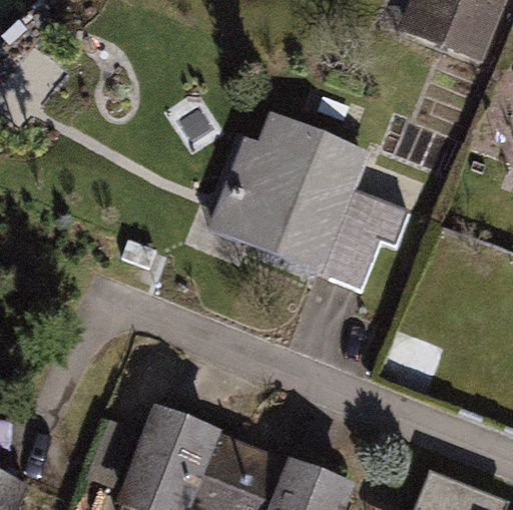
[(410,0),(399,27),(483,61),(507,0),(410,0)]
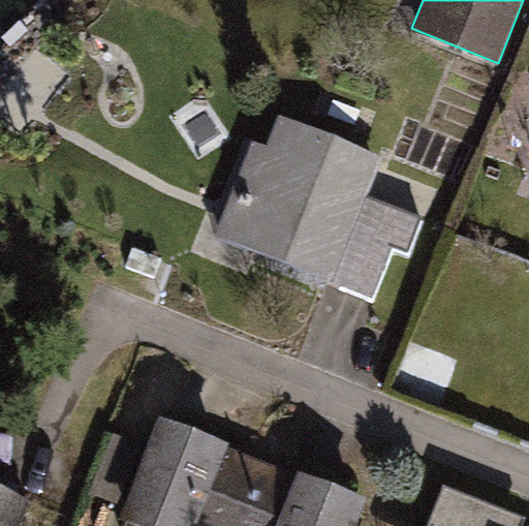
[(366,195),(382,154),(279,114),(268,145),(252,138),(213,237),(372,301),(395,244),(408,250),(422,218),(366,195)]
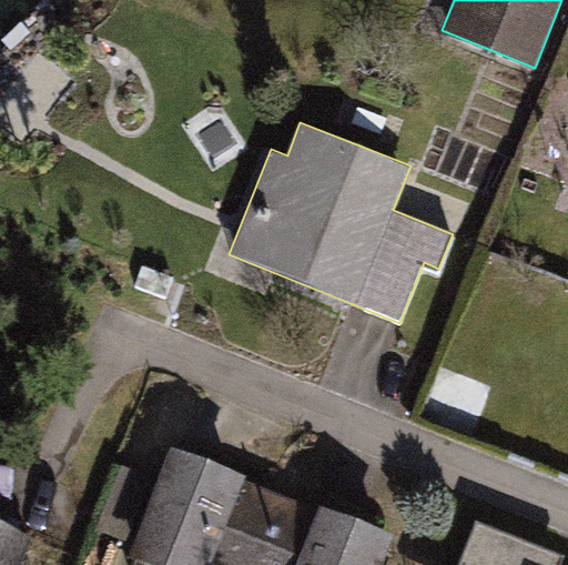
[(383,564),(395,535),(321,505),(318,510),(245,481),(246,476),(170,446),(127,557),(146,564),(383,564)]
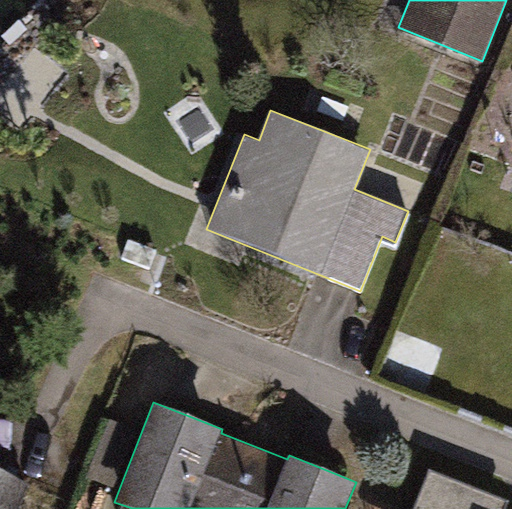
[(412,508),(507,508),(511,501),(430,467),(412,508)]
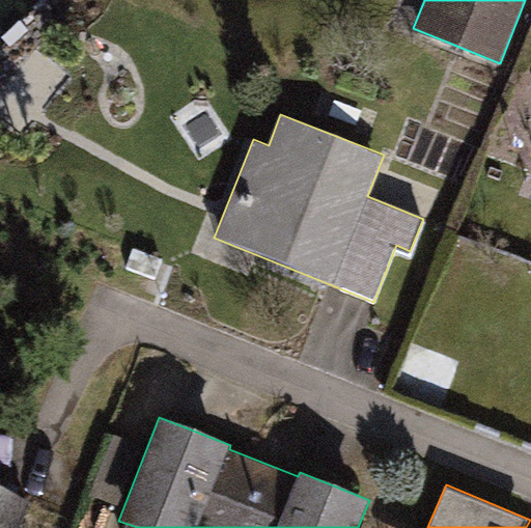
[(0,527),(16,527),(27,498),(0,488),(0,527)]
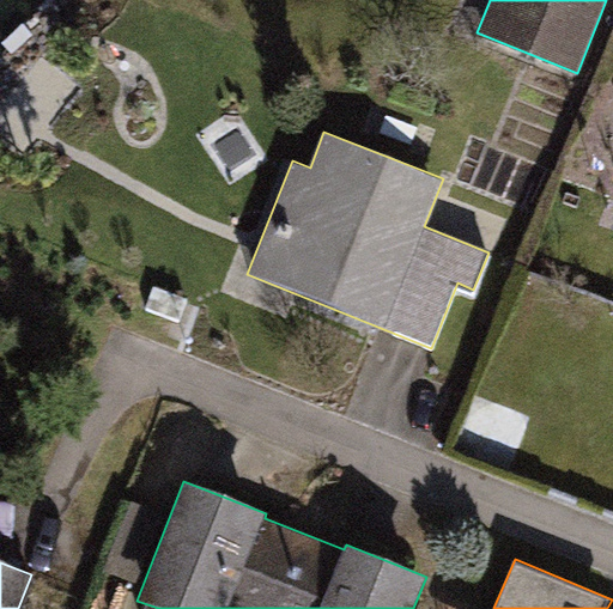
All buildings are outlined.
